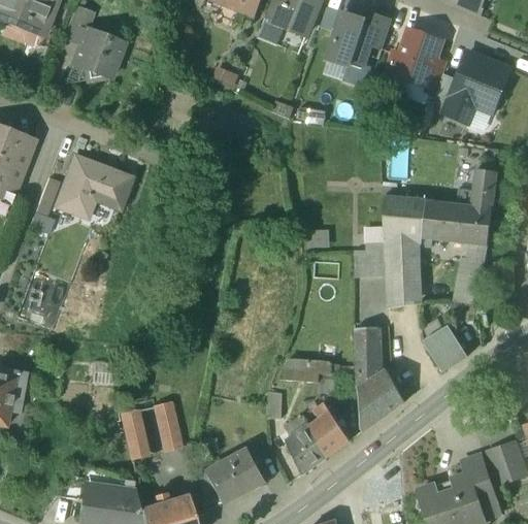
[(0,0),(0,19),(22,27),(25,19),(45,26),(55,0),(0,0)]
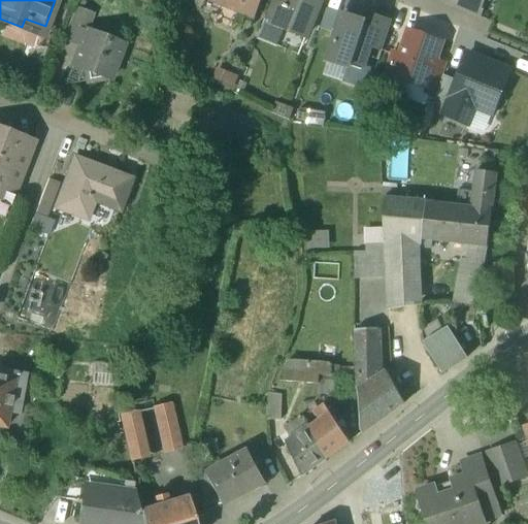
[(224,0),(251,11),(255,0),(224,0)]
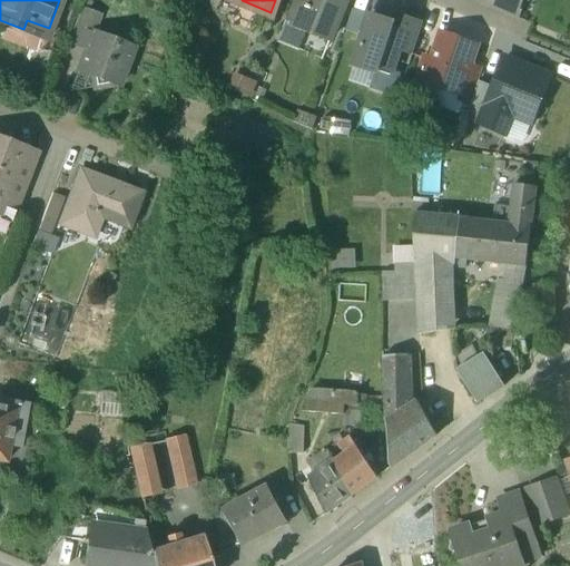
[(291,0),(286,12),(298,17),(305,0),(291,0)]
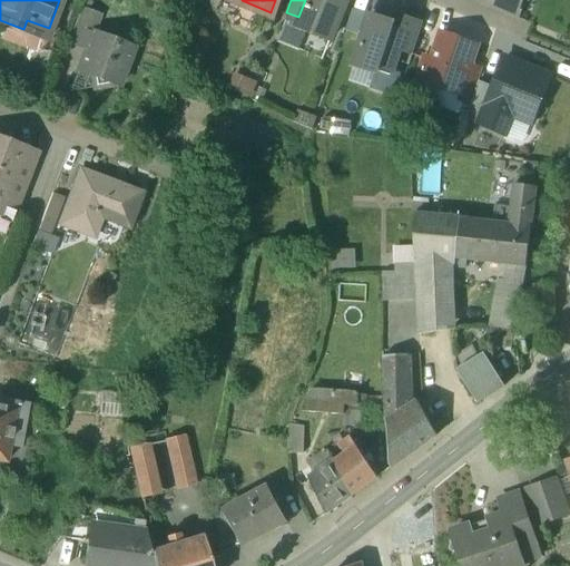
[(305,0),(298,17),(296,21),(306,26),(308,30),(315,33),(320,31),(330,36),(343,0),(305,0)]
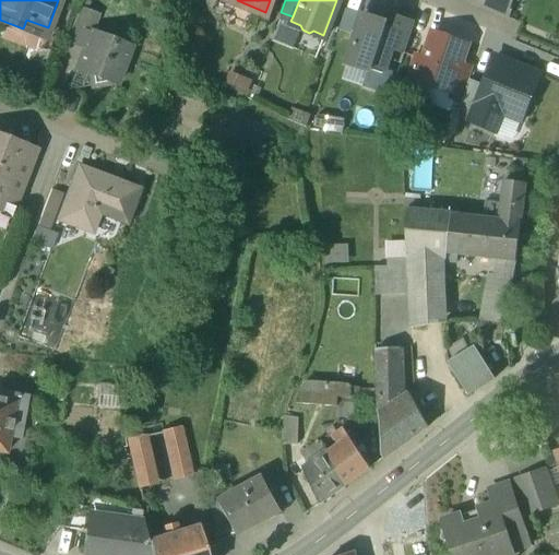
[(472,0),(507,14),(512,0),(472,0)]
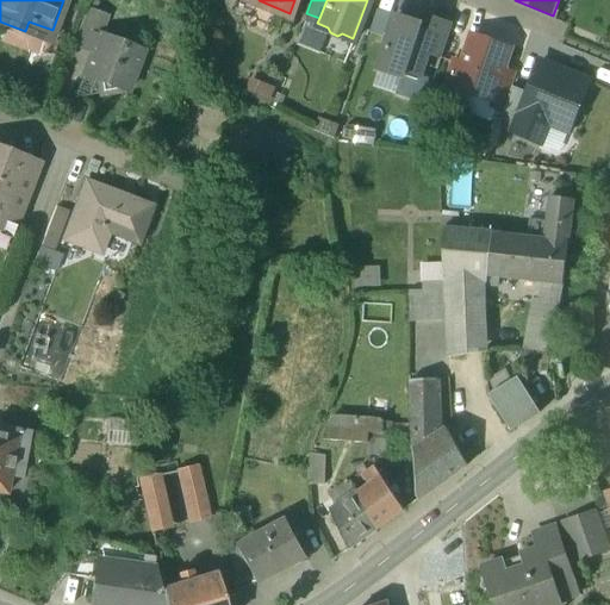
[(109,13),(87,5),(75,37),(93,44),(99,31),(101,31),(109,13)]
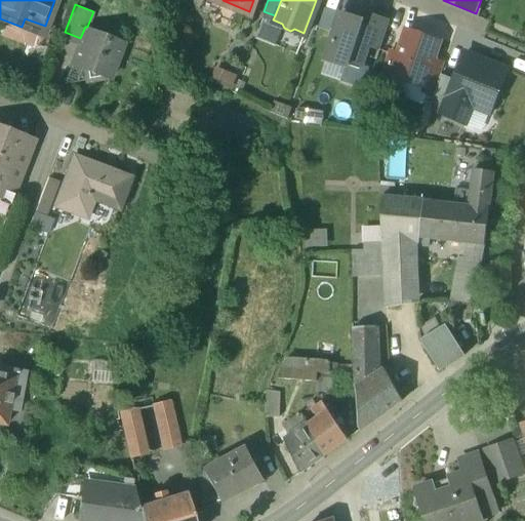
[(361,17),(339,10),(325,55),(346,62),(348,56),(361,61),(367,42),(365,41),(370,26),(359,23),(361,17)]
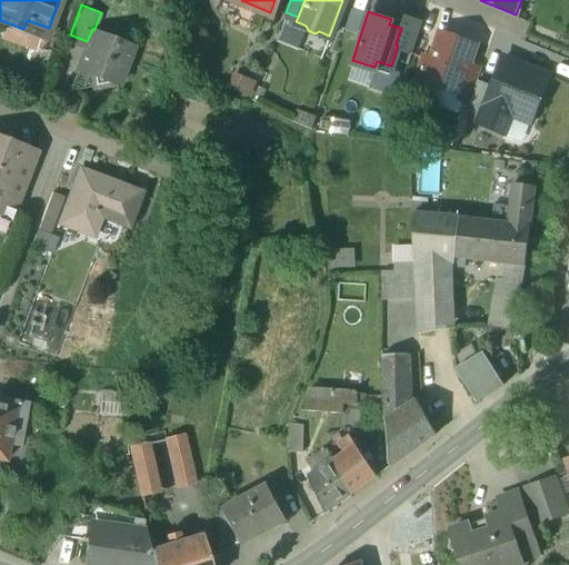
[(421,20),(406,15),(401,28),(396,45),(398,46),(411,50),(421,20)]
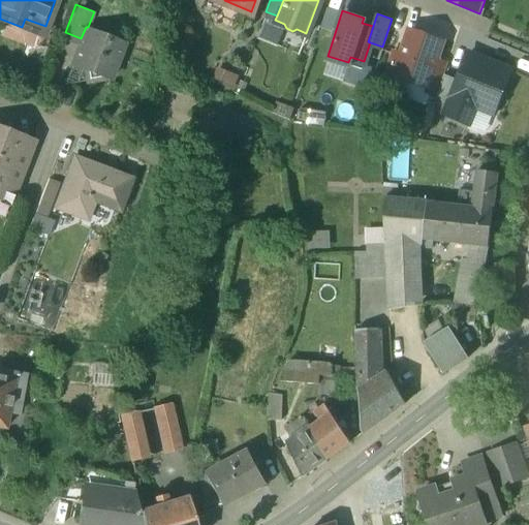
[(96,30),(94,32),(89,30),(88,27),(86,27),(81,38),(72,60),(74,63),(86,67),(85,68),(87,69),(88,78),(96,76),(98,79),(99,76),(103,75),(105,76),(106,75),(106,74),(110,75),(112,75),(124,41),(123,40),(96,30)]
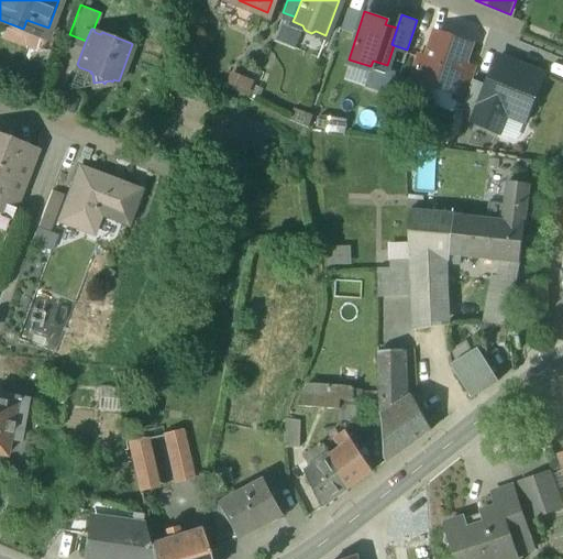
[(470,41),(435,30),(427,56),(419,54),(412,74),(453,88),(454,88),(455,85),(464,59),(470,41)]
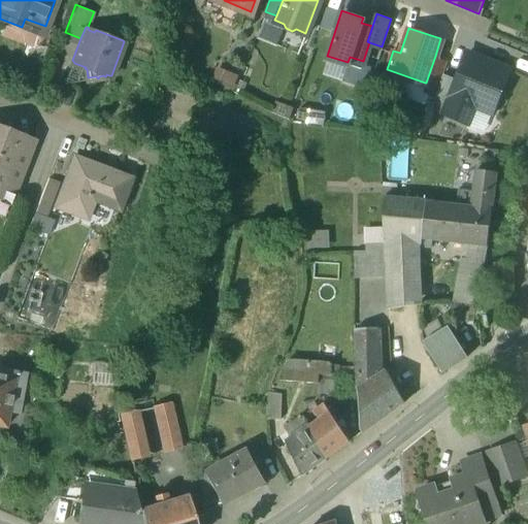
[(510,68),(469,51),(458,76),(443,110),(485,128),(510,68)]
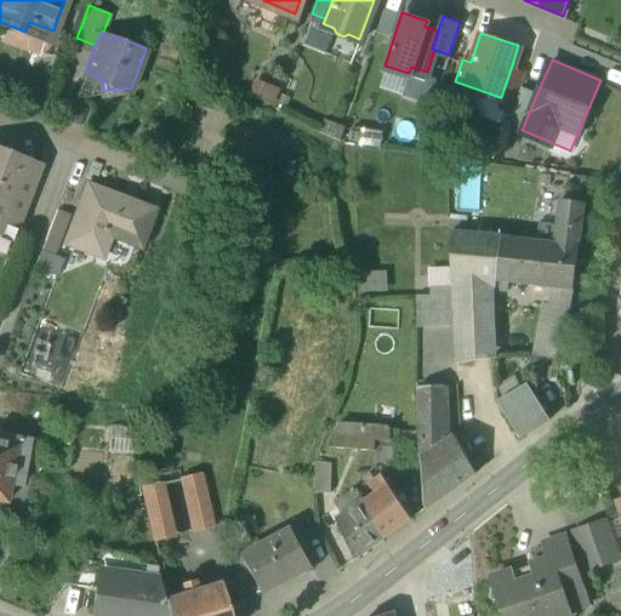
[(525,69),(512,66),(502,93),(516,98),(520,84),(525,69)]
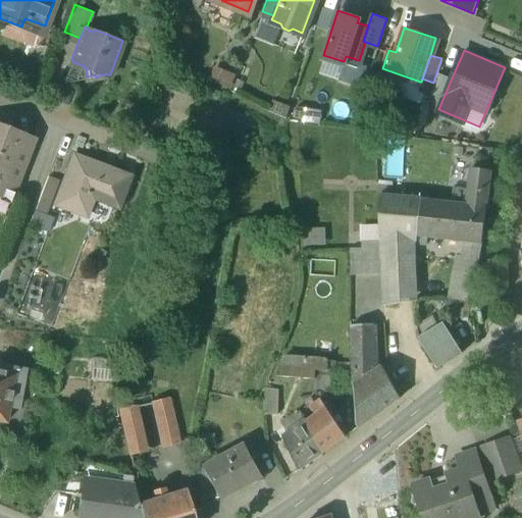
[(216,62),(211,73),(232,83),(238,71),(216,62)]
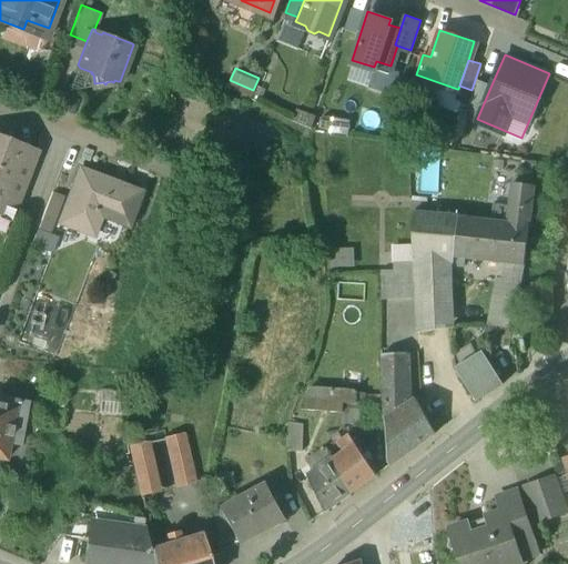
[(493,82),(476,77),(472,90),(468,100),(464,113),(477,119),(493,82)]
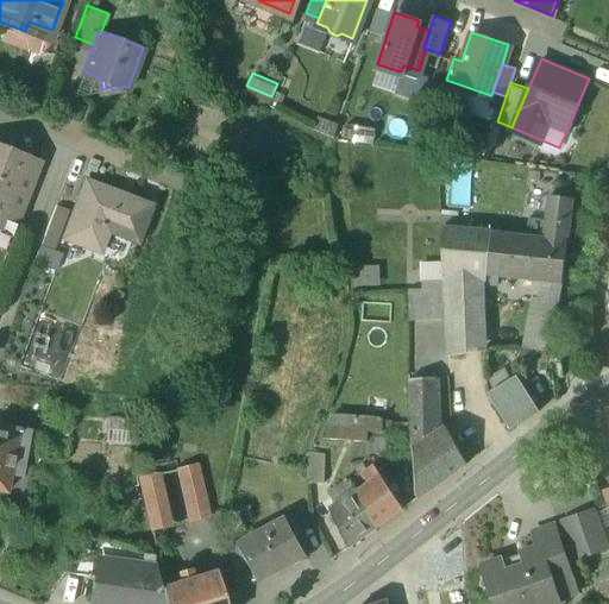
[(506,96),(493,92),(491,95),(490,95),(488,102),(502,107),(506,96)]
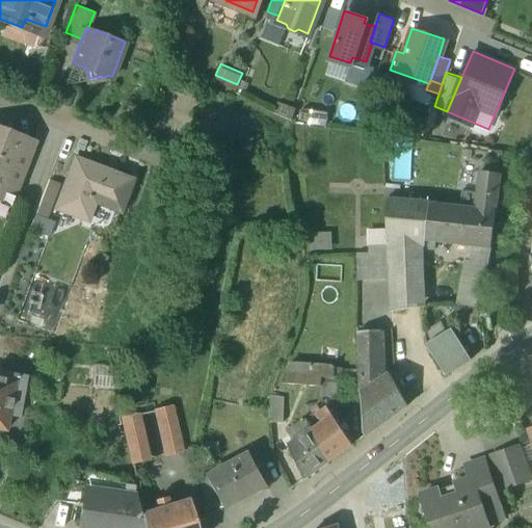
[(0,125),(0,196),(0,198),(4,188),(12,191),(32,138),(11,131),(12,128),(8,120),(1,123),(0,125)]
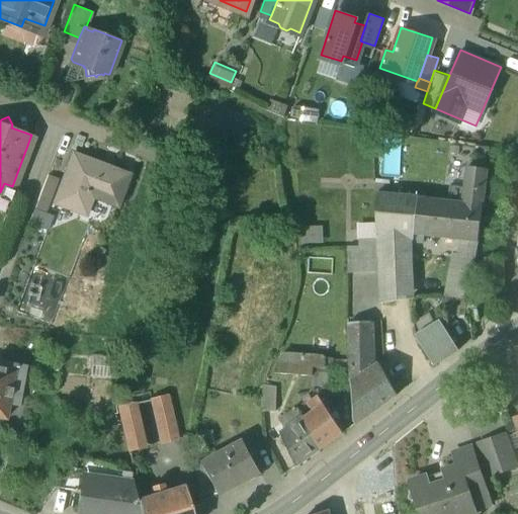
[(74,151),(55,199),(81,209),(87,191),(117,202),(128,172),(74,151)]
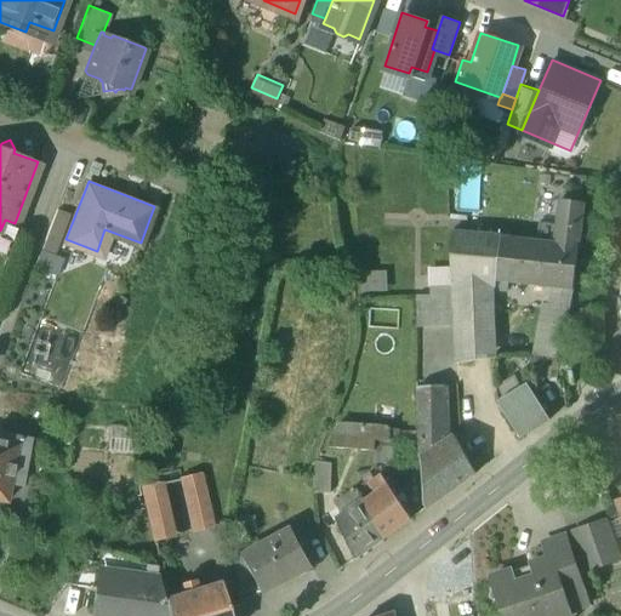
[(584,200),(559,198),(556,222),(553,241),(579,245),(584,200)]
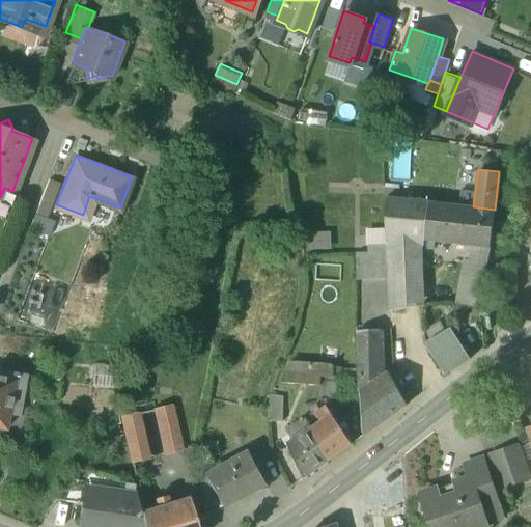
[(48,179),(35,211),(47,215),(58,185),(48,179)]
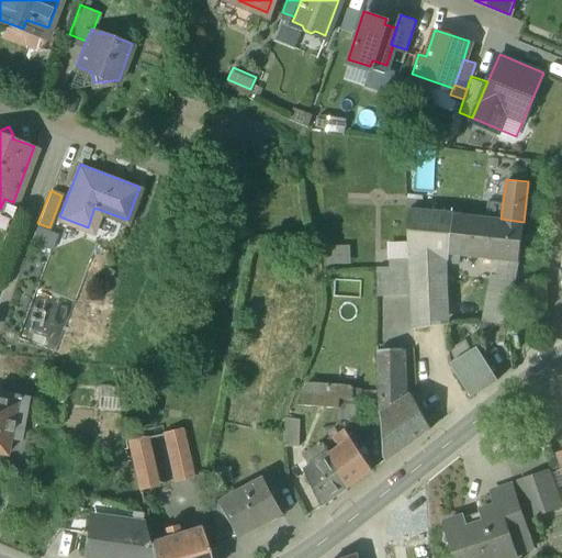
[(422,193),(407,192),(406,208),(408,208),(420,209),(422,193)]
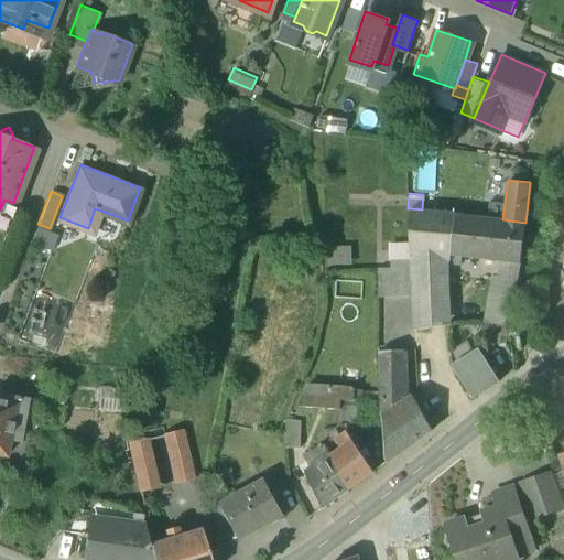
[(505,202),(489,200),(487,217),(502,219),(505,202)]
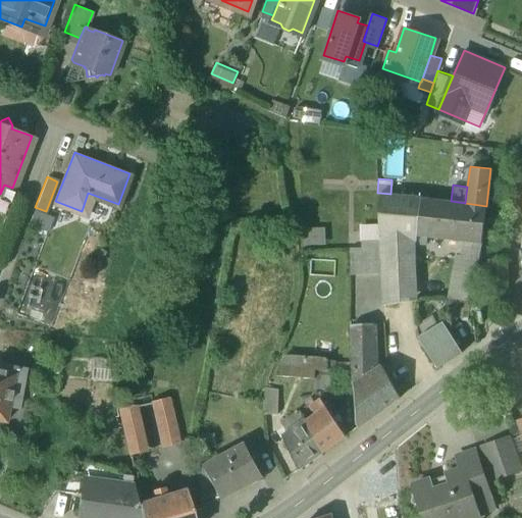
[(390,194),(379,193),(378,195),(381,272),(382,304),(417,299),(415,239),(416,234),(420,197),(390,194)]
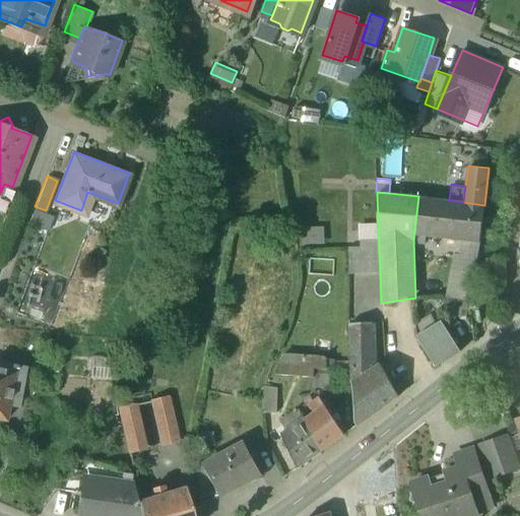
[(449,200),(418,196),(414,233),(462,238),(479,240),(484,205),(463,202),(449,200)]
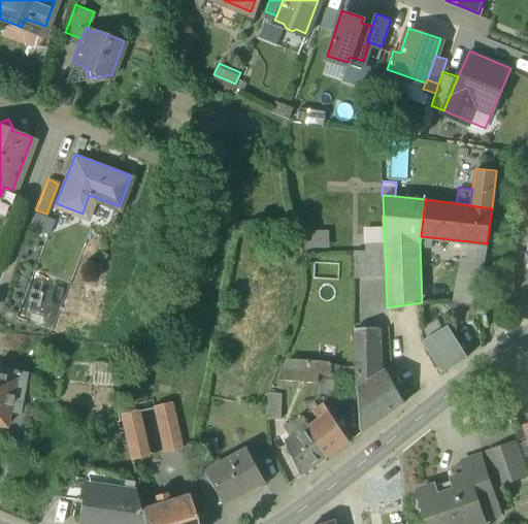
[(386,275),(385,241),(365,241),(365,275),(386,275)]
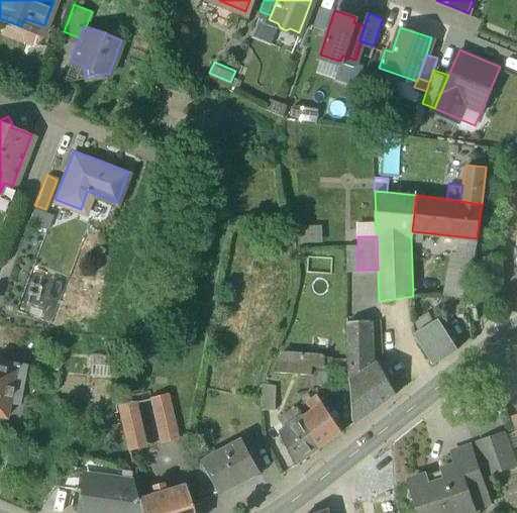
[(477,238),(459,236),(457,252),(473,255),(477,238)]
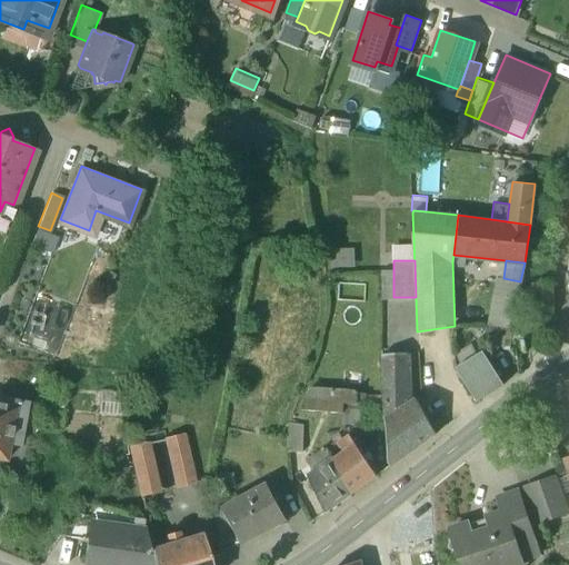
[(503,278),(496,276),(487,323),(511,329),(516,311),(520,281),(503,278)]
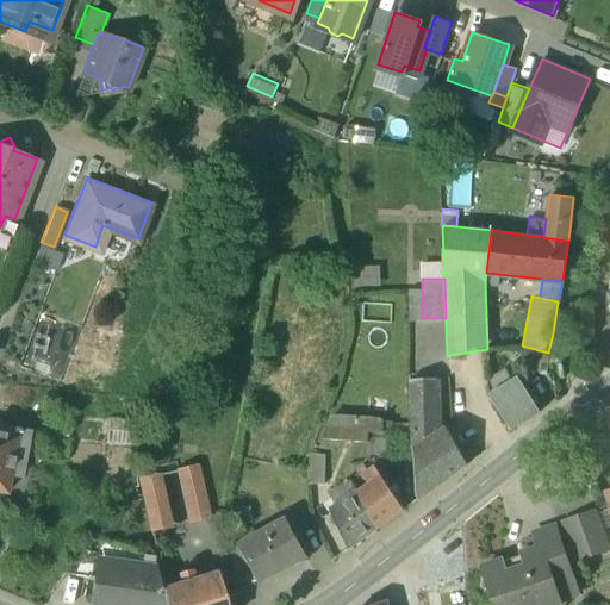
[(574,334),(553,334),(548,353),(547,362),(549,363),(561,362),(561,361),(574,359),(577,334),(574,334)]
